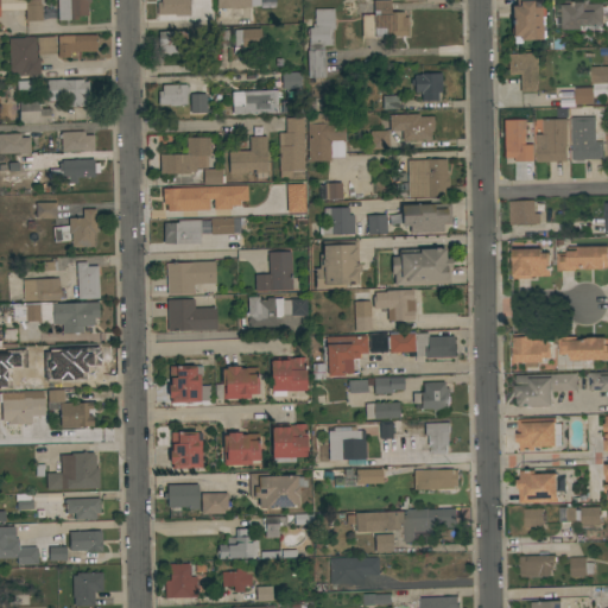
[(24,5),(26,5),(26,0),(39,0),(39,5),(42,5),(42,21),(25,21),(24,5)]
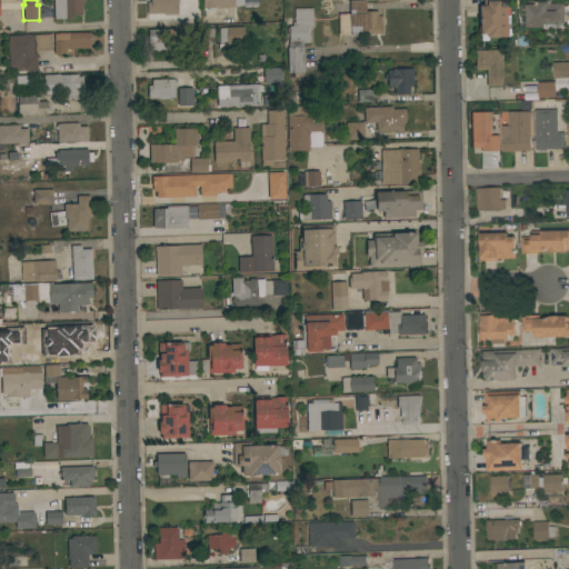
[(83,0),(85,2),(82,2),(82,8),(81,8),(81,15),(72,16),(72,18),(53,19),(52,0),(83,0)]
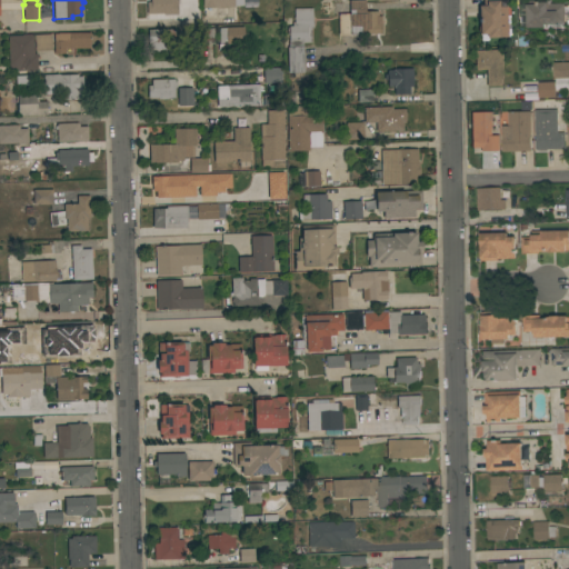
[(177,0),(177,15),(168,15),(168,13),(147,13),(147,2),(150,2),(150,0),(177,0)]
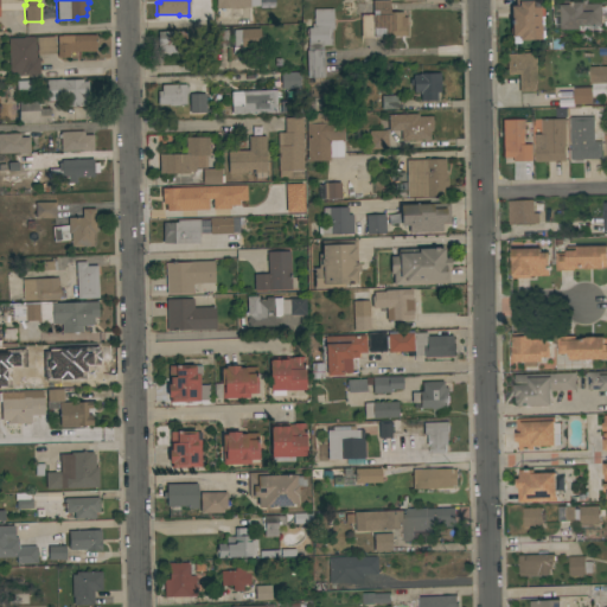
[(215,0),(216,10),(259,8),(257,0),(215,0)]
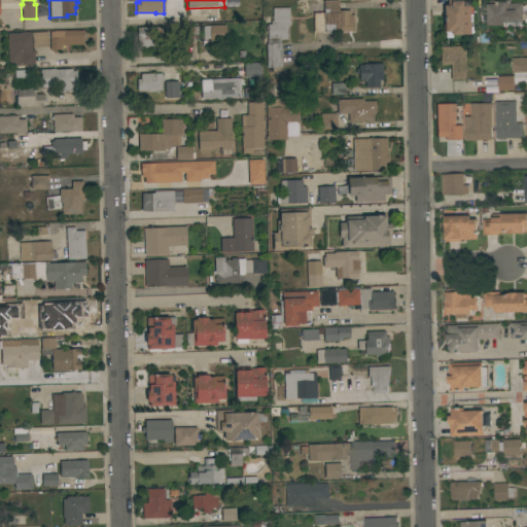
[(313,12),(323,12),(322,0),(338,0),(339,10),(349,10),(350,15),(353,14),(353,25),(352,25),(352,31),(313,32),(313,12)]
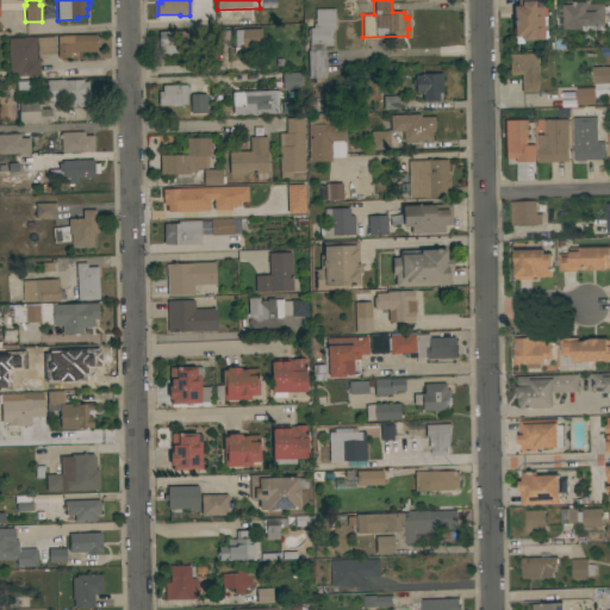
[(543,39),(535,39),(535,41),(521,41),(521,37),(514,37),(512,6),(517,6),(517,0),(533,0),(533,1),(534,1),(534,6),(542,6),(543,39)]
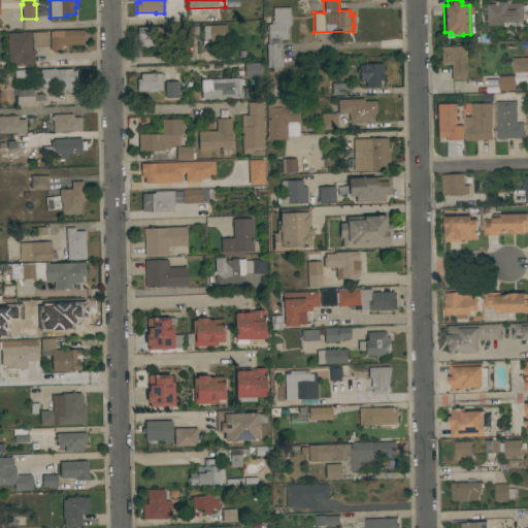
[(512,0),(512,3),(523,3),(524,21),(518,21),(518,22),(506,23),(506,25),(490,26),(489,4),(490,4),(490,1),(512,0)]
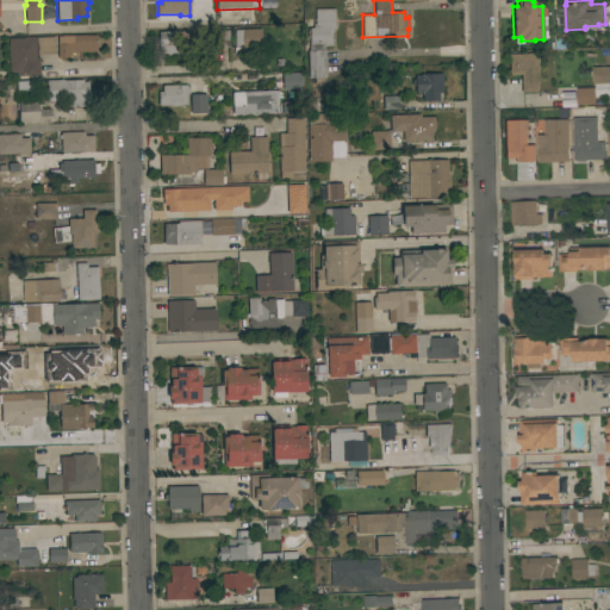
[(332,30),(334,45),(324,45),(325,79),(309,79),(307,51),(304,51),(304,45),(309,45),(309,38),(307,38),(306,29),(309,29),(309,27),(312,27),(312,24),(315,24),(315,10),(335,8),(335,30),(332,30)]
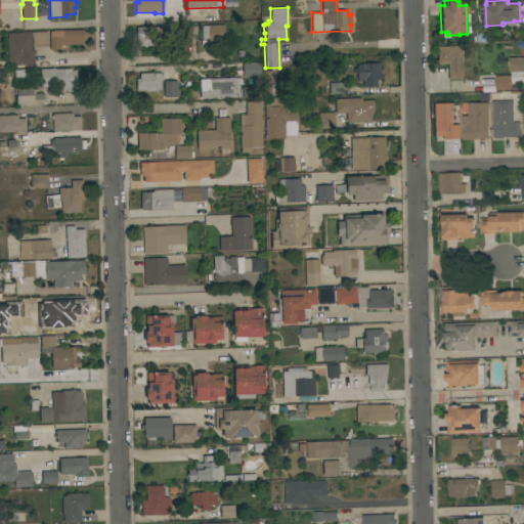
[(224,25),(224,40),(211,41),(211,47),(201,47),(200,40),(202,40),(201,26),(224,25)]
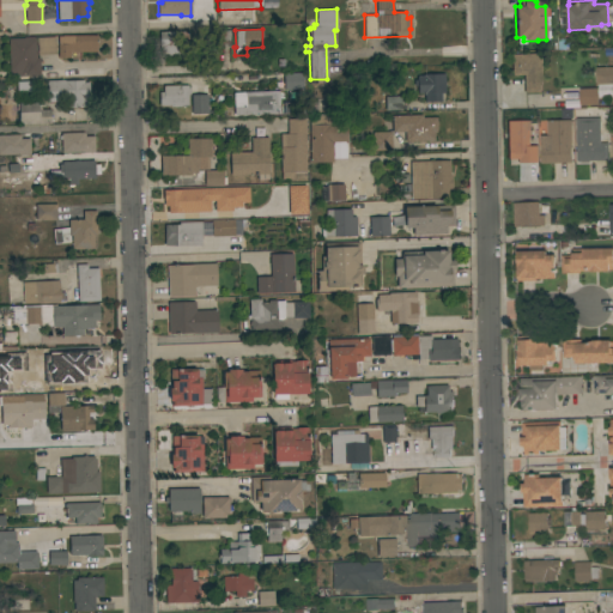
[(230,30),(231,47),(206,47),(205,30),(230,30)]
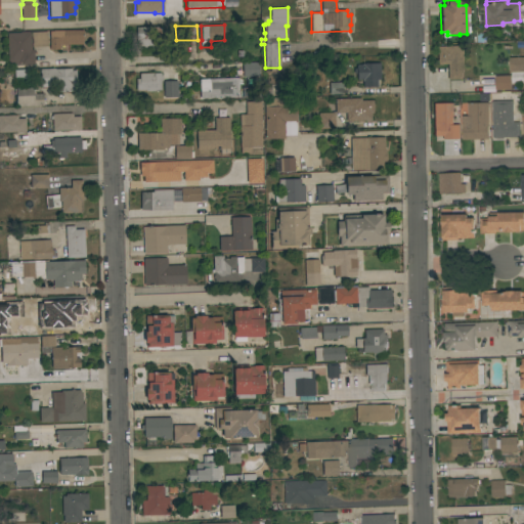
[(161,27),(161,48),(136,48),(136,27),(161,27)]
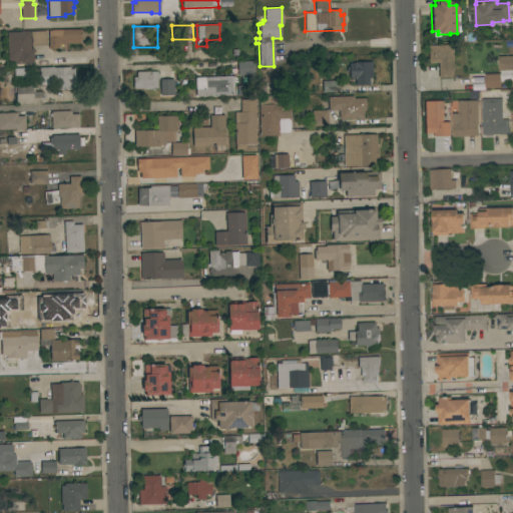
[(81,29),(81,43),(58,43),(58,48),(48,48),(48,30),(52,30),(52,29),(81,29)]
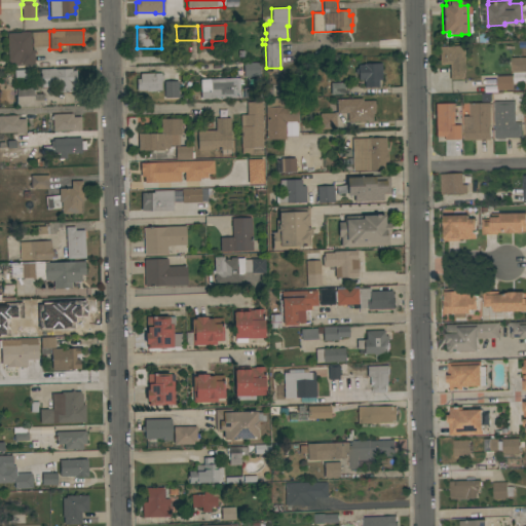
[(20,32),(29,31),(29,32),(30,32),(30,38),(31,38),(31,32),(47,32),(47,46),(32,47),(32,43),(31,43),(31,49),(34,49),(34,64),(8,66),(6,33),(20,32)]
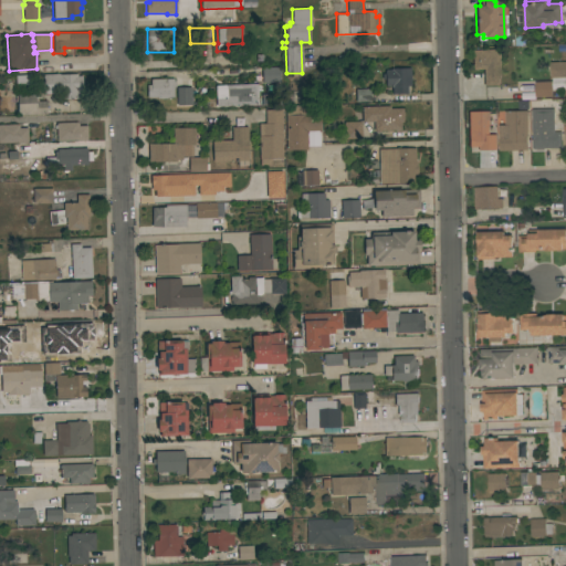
[(484,86),(483,69),(472,70),(472,50),(499,49),(501,85),(484,86)]
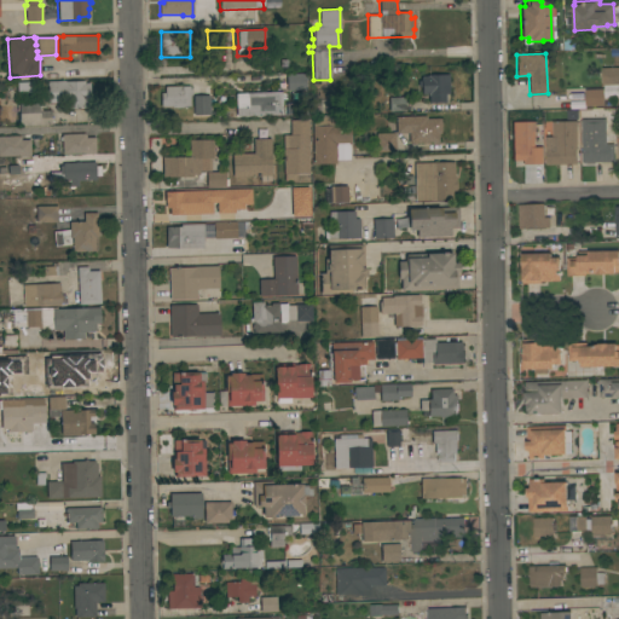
[(618,67),(618,85),(603,85),(602,68),(618,67)]
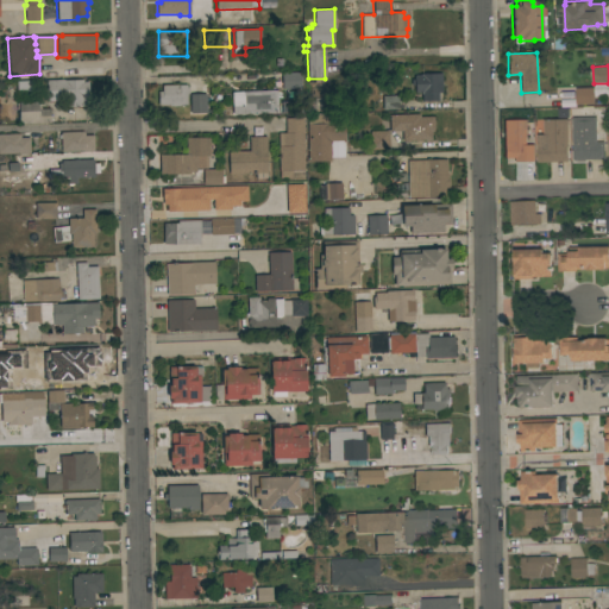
[(281,71),(300,71),(301,88),(282,89),(281,71)]
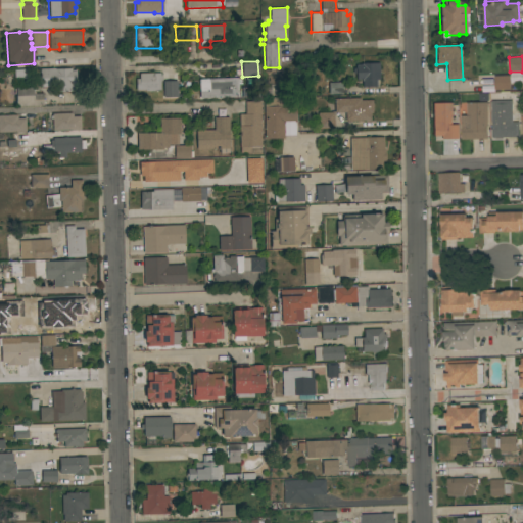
[(379,62),(379,80),(376,80),(376,87),(362,87),(362,80),(355,80),(355,64),(361,64),(361,63),(379,62)]
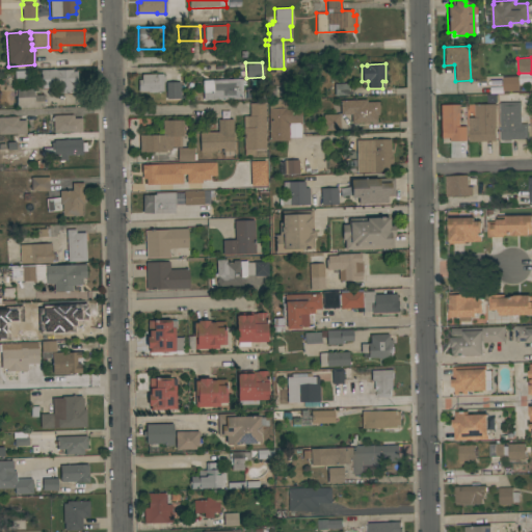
[(29,70),(29,79),(15,80),(14,71),(29,70)]
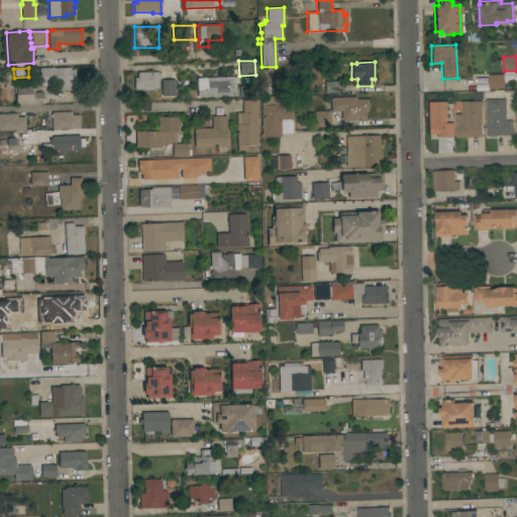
[(70,68),(70,70),(75,69),(75,83),(72,83),(72,90),(58,91),(58,87),(55,87),(55,85),(39,86),(39,68),(70,68)]
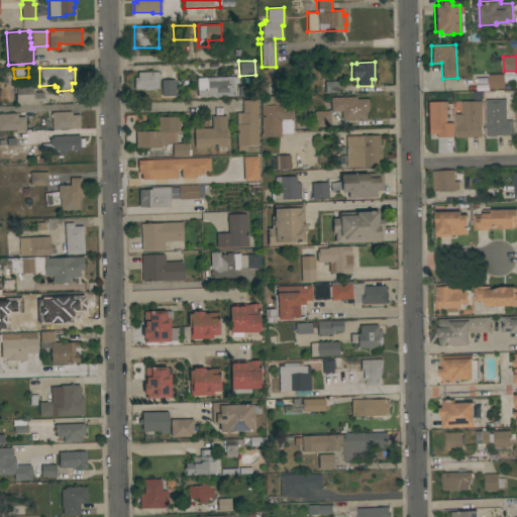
[(159,72),(159,74),(160,74),(161,79),(159,80),(159,89),(152,89),(152,90),(143,90),(143,89),(134,89),(133,77),(137,77),(137,72),(159,72)]
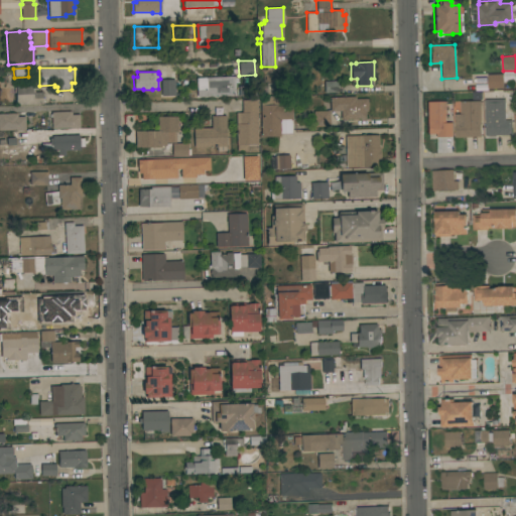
[(504,74),(504,88),(489,89),(488,75),(504,74)]
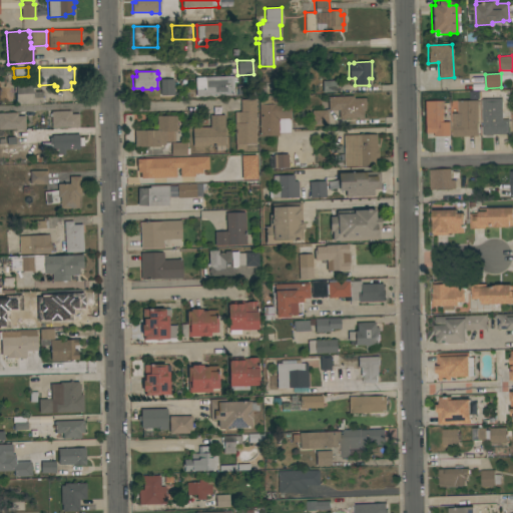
[(233,75),(233,94),(195,96),(194,77),(233,75)]
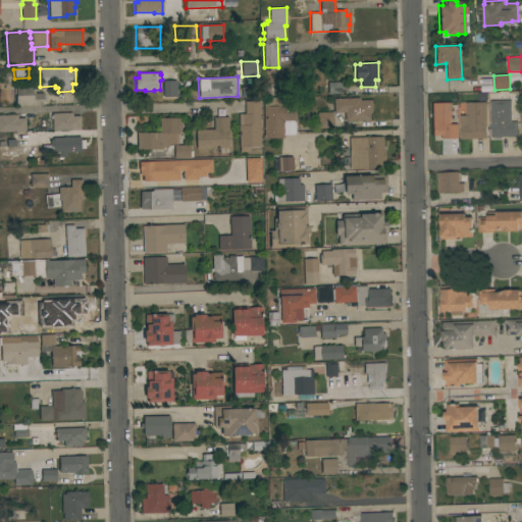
[(241,79),(249,79),(249,97),(241,97),(241,79)]
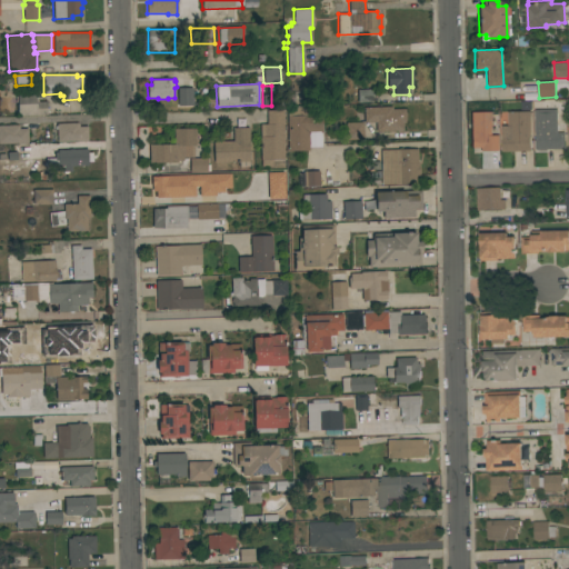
[(192,88),(192,106),(177,106),(177,88),(192,88)]
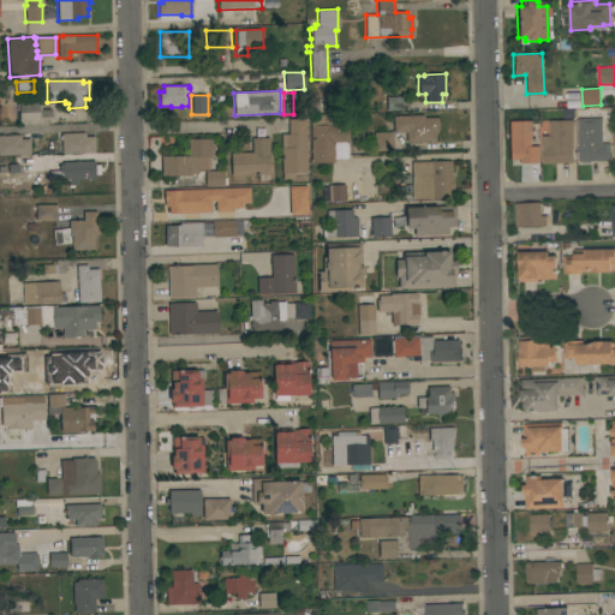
[(298,117),(297,96),(308,96),(308,115),(298,117)]
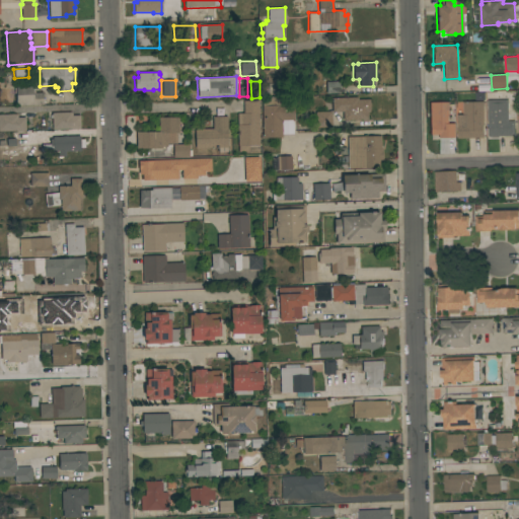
[(339,81),(339,93),(326,93),(325,82),(339,81)]
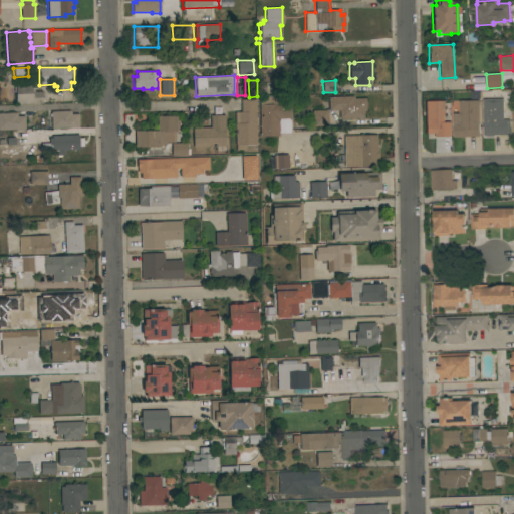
[(32,85),(32,86),(33,86),(33,91),(42,91),(42,103),(15,104),(15,86),(32,85)]
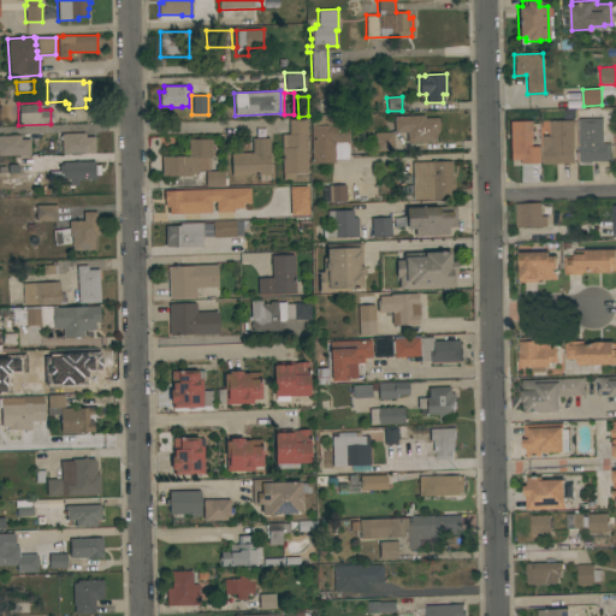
[(424,114),(424,118),(438,117),(438,132),(436,134),(436,142),(407,143),(407,132),(394,134),(394,116),(424,114)]
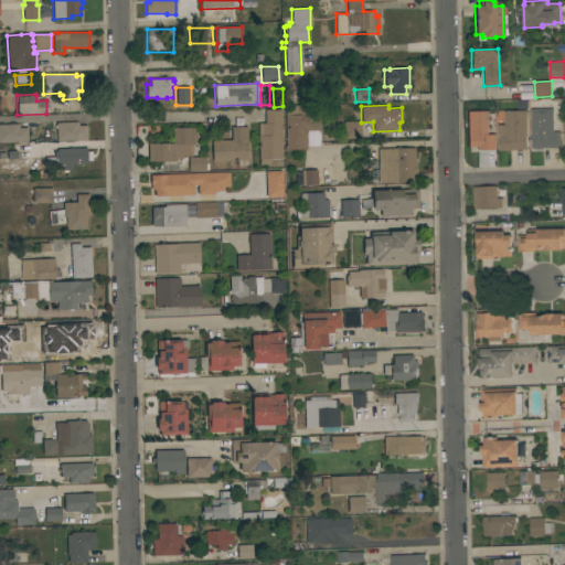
[(319,106),(320,132),(319,132),(319,146),(307,146),(307,149),(286,150),(285,107),(319,106)]
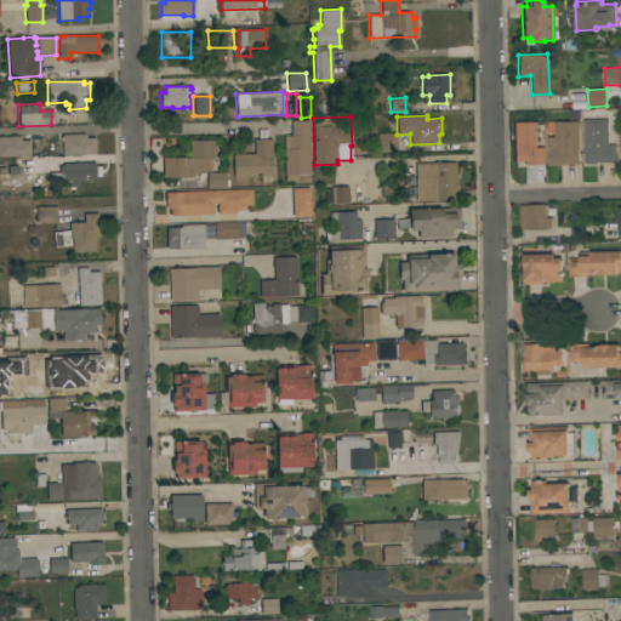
[(584,120),(609,119),(609,144),(616,144),(617,161),(585,163),(584,120)]
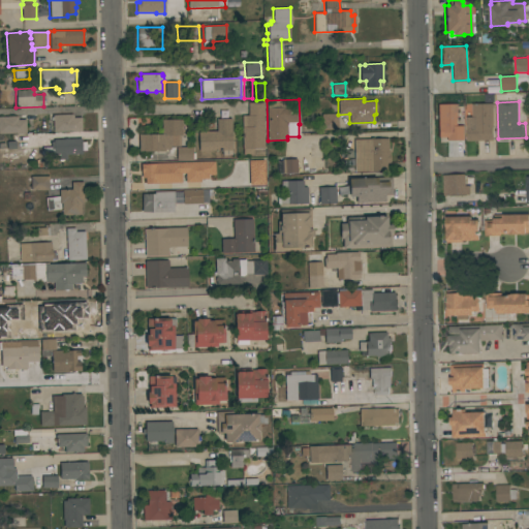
[(263,148),(253,149),(253,154),(243,155),(243,149),(242,149),(241,115),(248,115),(247,102),(262,102),(263,148)]
